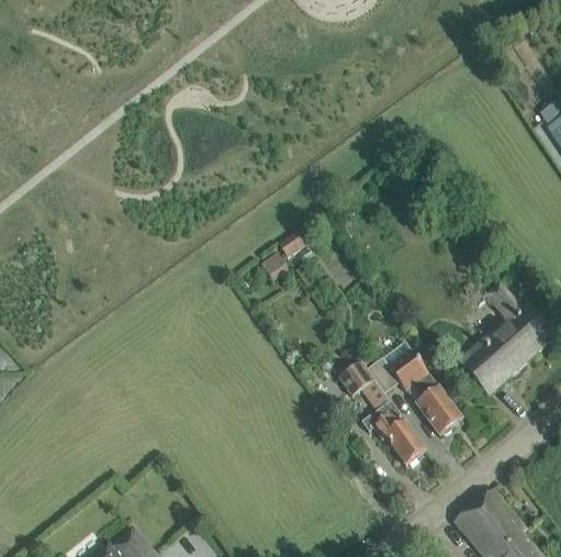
[(553,124),(550,125),(560,141),(560,98),(543,109),(553,124)]
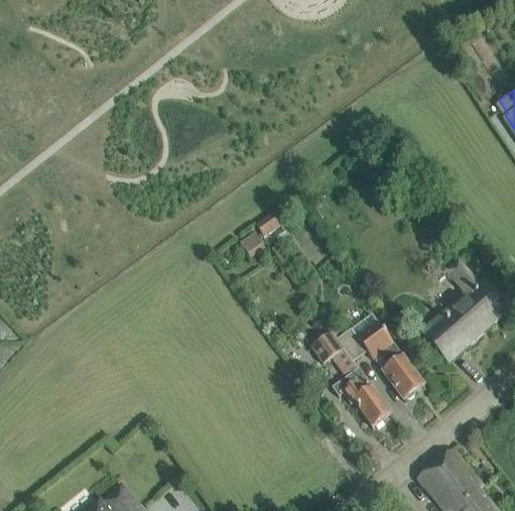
[(264,235),(282,223),(273,210),(256,223),(264,235)]
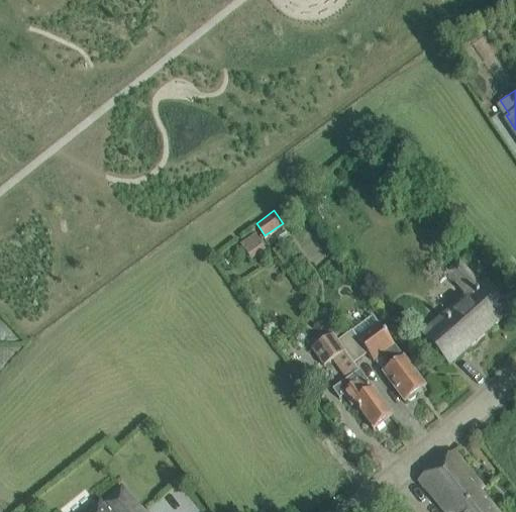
[(511,309),(498,294),(487,281),(483,285),(461,260),(449,270),(469,292),(423,331),(450,362),(511,309)]
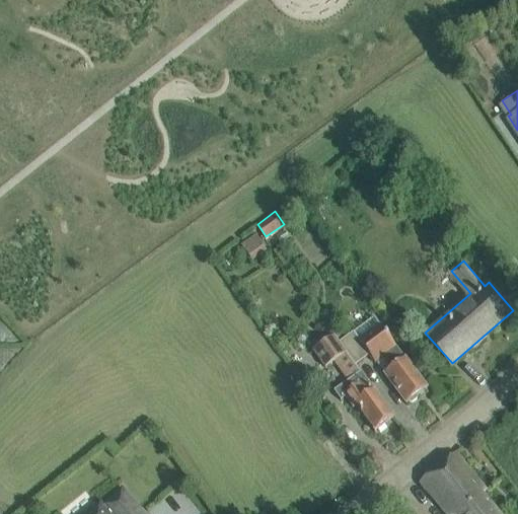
[(428,385),(381,322),(375,313),(340,341),(347,351),(355,361),(369,351),(375,359),(381,354),(391,366),(385,370),(408,400),(428,385)]
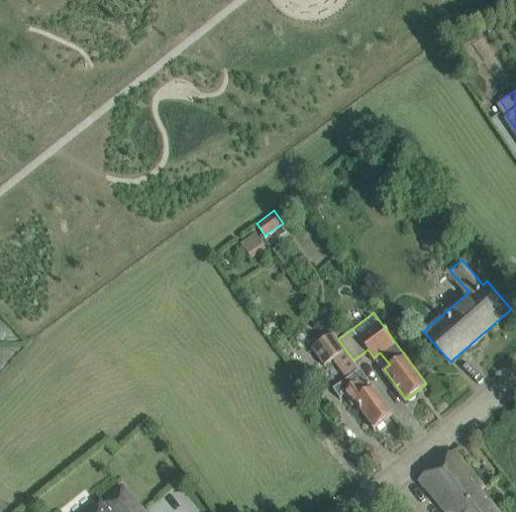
[(345,349),(338,339),(333,332),(312,347),(325,365),(345,349)]
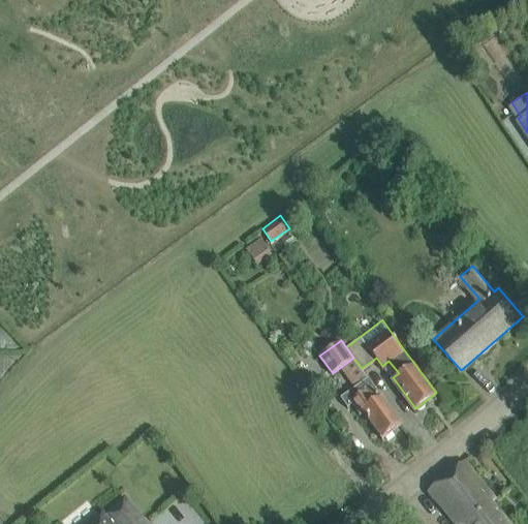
[(402,422),(368,377),(342,395),(349,405),(353,401),(361,412),(364,410),(383,437),(402,422)]
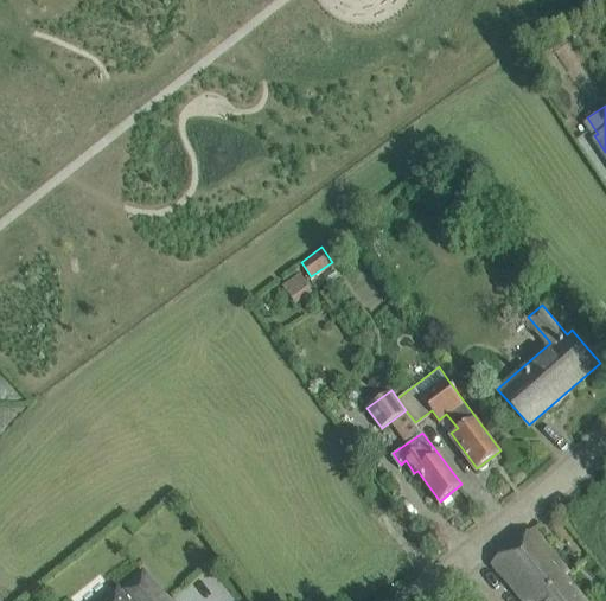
[(572,570),(540,531),(535,526),(493,561),(527,600),(533,600),(535,600),(588,600),(567,574),(572,570)]
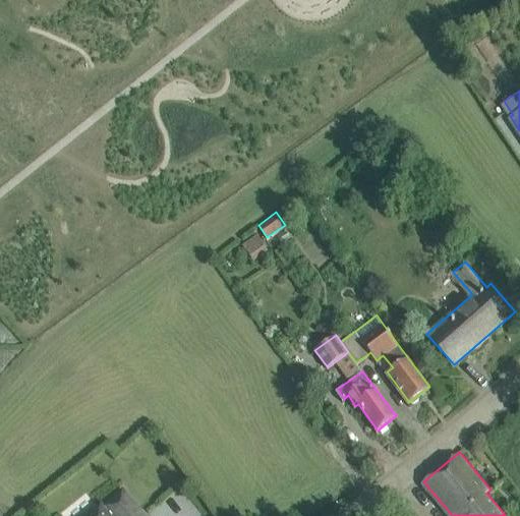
[(145,515),(124,491),(101,509),(98,506),(85,515),(145,515)]
